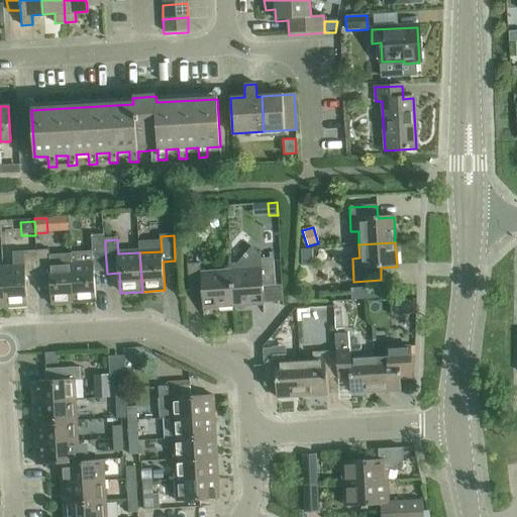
[(263,288),(276,287),(274,260),(262,261),(261,252),(259,252),(251,246),(237,263),(230,263),(230,271),(231,271),(233,309),(265,307),(263,288)]
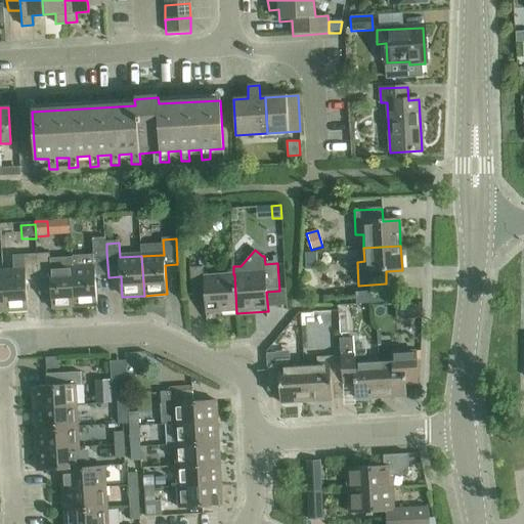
[(94,256),(72,257),(75,308),(97,307),(96,277),(108,277),(106,252),(93,252),(94,256)]
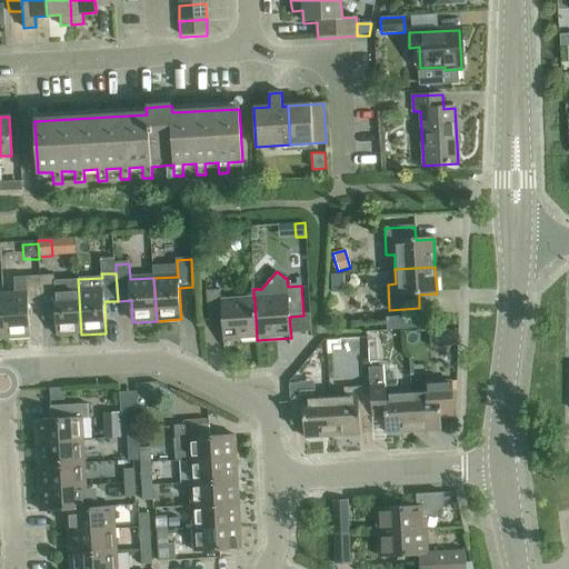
[(56,277),(40,278),(42,306),(56,305),(57,337),(81,335),(78,279),(56,280),(56,277)]
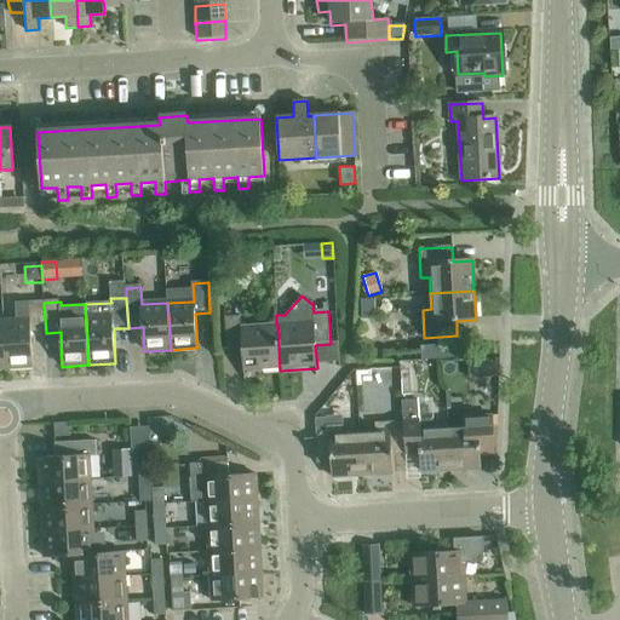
[(18,322),(4,323),(7,369),(34,368),(32,333),(46,333),(44,303),(17,304),(18,322)]
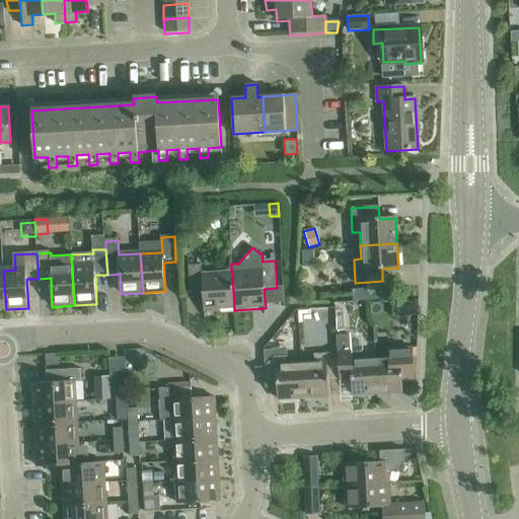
[(204,312),(234,310),(232,272),(231,272),(202,274),(202,266),(189,267),(190,294),(203,293),(204,312)]
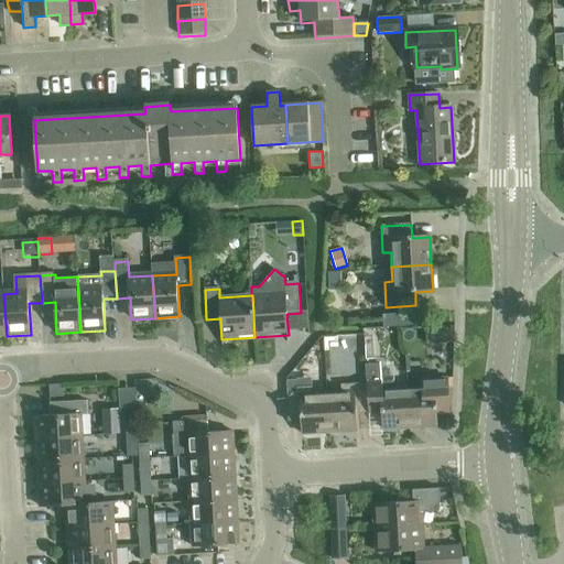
[(413,312),(382,314),(383,326),(414,325),(413,312)]
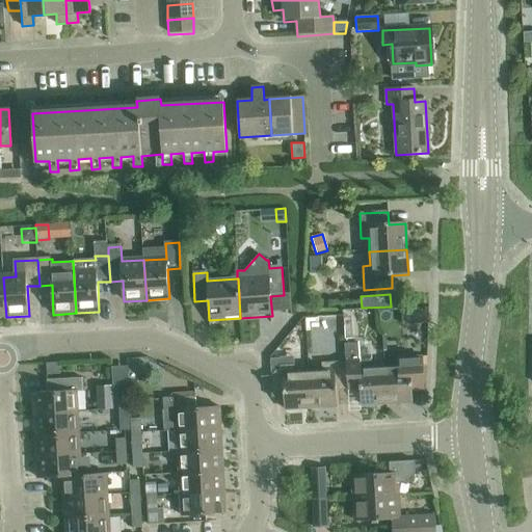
[(426,308),(402,309),(403,324),(427,322),(426,308)]
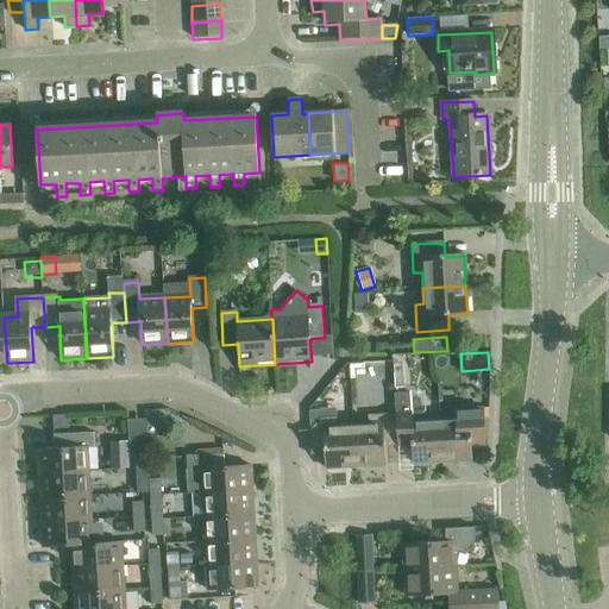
[(409,395),(395,396),(394,396),(395,416),(397,449),(412,447),(413,466),(441,464),(439,422),(425,422),(424,414),(410,415),(409,395)]
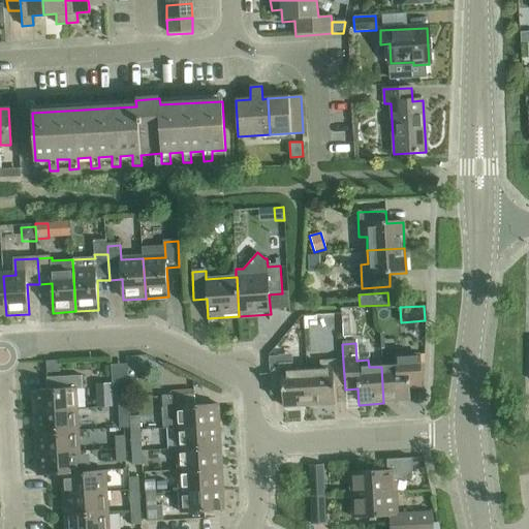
[(278,356),(269,356),(270,375),(278,365),(278,356)]
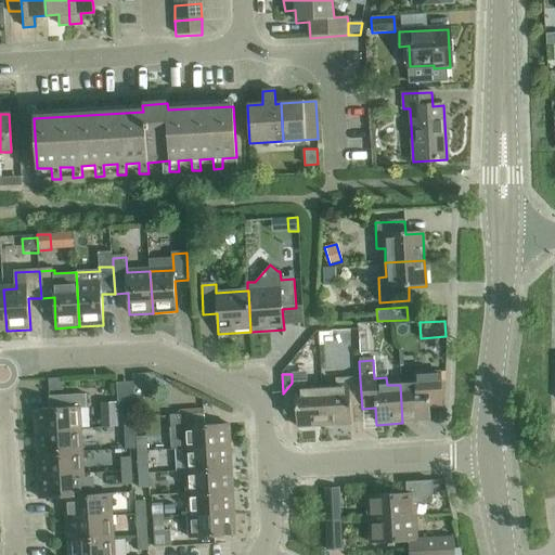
[(414,384),(400,385),(402,423),(429,422),(428,404),(441,403),(440,374),(414,376),(414,384)]
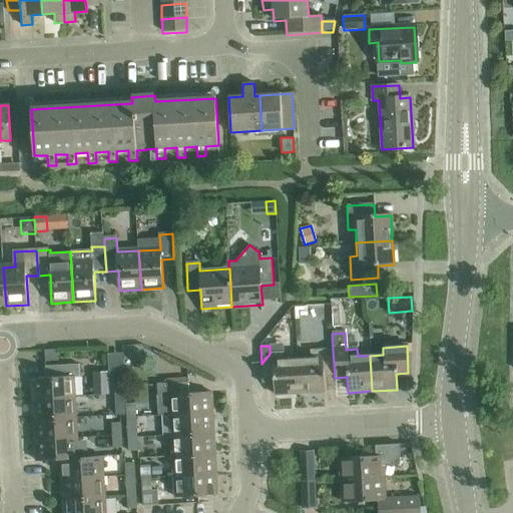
[(56,350),(44,351),(45,361),(57,360),(56,350)]
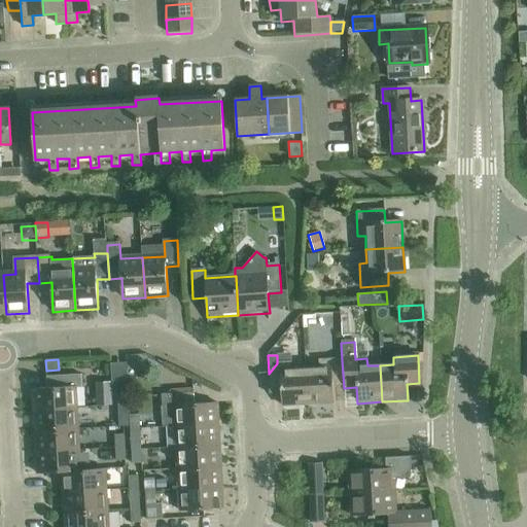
[(330,389),(344,388),(342,360),(318,361),(318,369),(305,370),(307,407),(331,406),(330,389)]
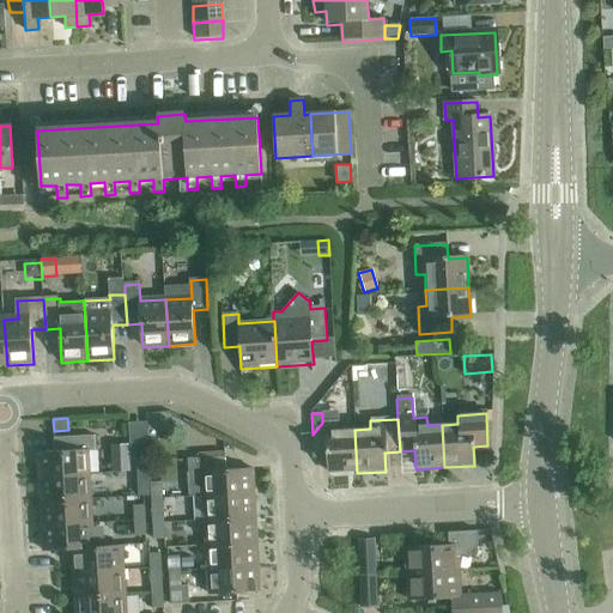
[(311,437),(313,461),(327,460),(328,474),(357,473),(354,430),(339,431),(338,423),(322,423),(313,435),(311,437)]
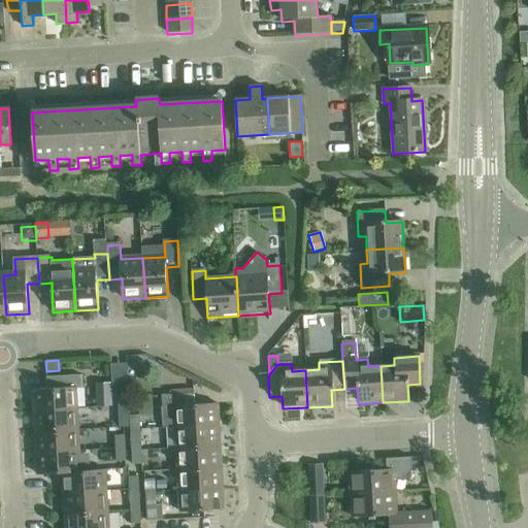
[(34,390),(35,413),(77,410),(76,389),(83,388),(83,375),(47,377),(47,390),(34,390)]
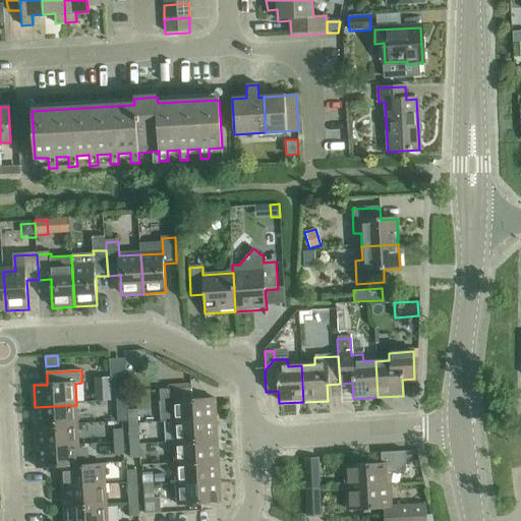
[(94,379),(95,401),(110,401),(109,378),(94,379)]
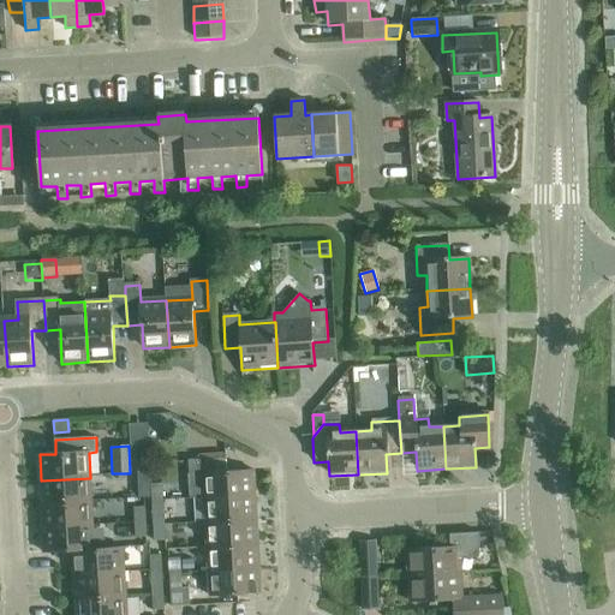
[(148,459),(136,459),(138,496),(150,495),(148,459)]
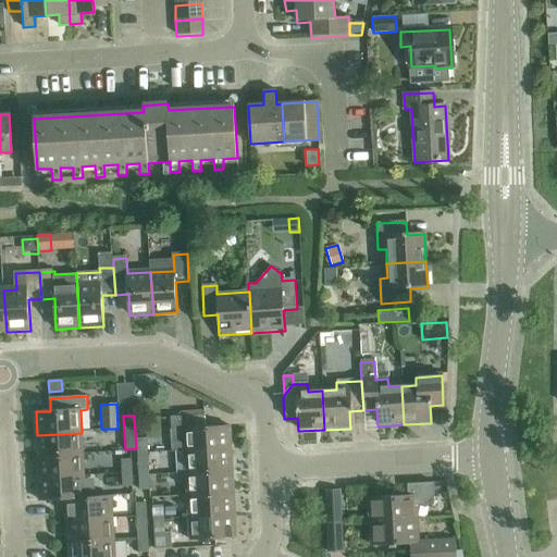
[(173,453),(186,453),(231,450),(230,428),(206,429),(205,417),(171,419),(173,453)]
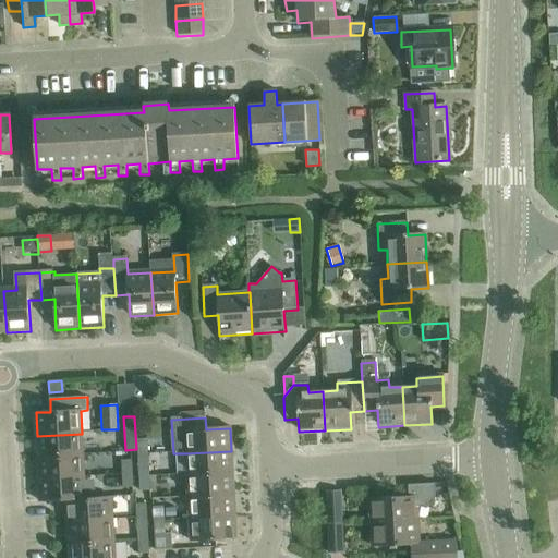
[(37,436),(38,459),(84,456),(82,434),(37,436)]
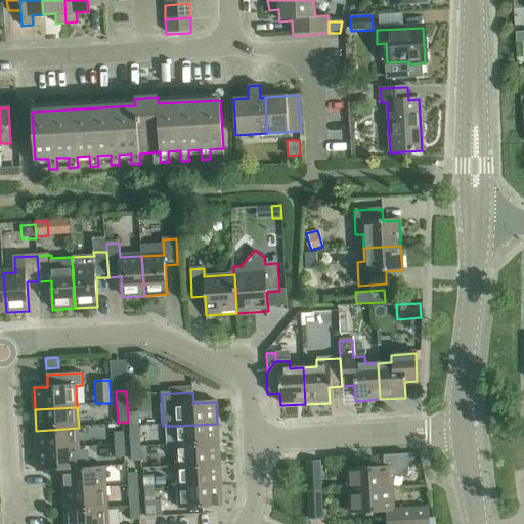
[(129,411),(129,428),(139,428),(139,411),(129,411)]
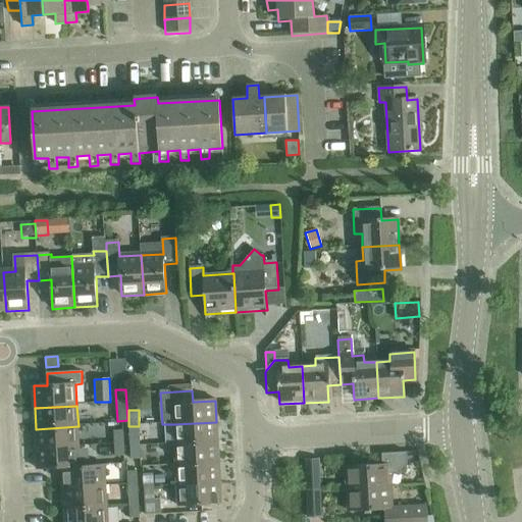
[(174,424),(175,445),(217,442),(216,422),(174,424)]
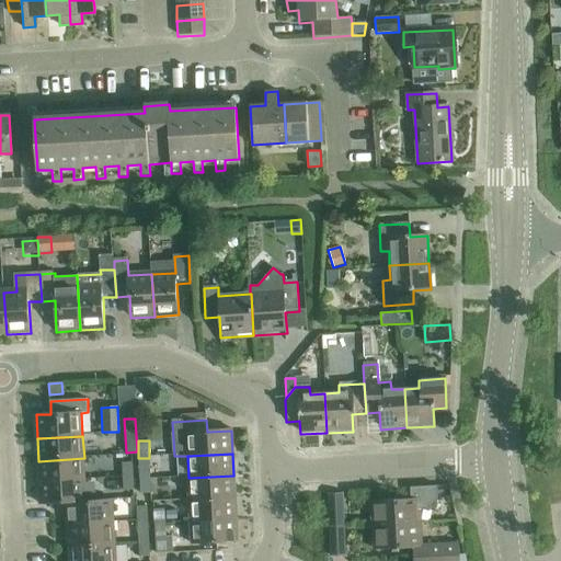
[(38,461),(39,483),(86,481),(84,458),(38,461)]
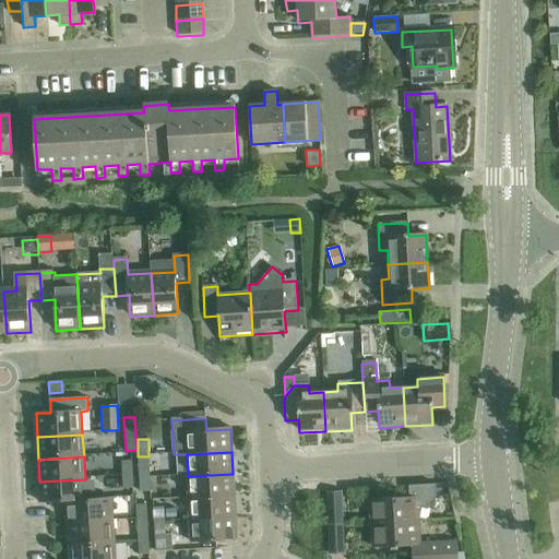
[(150,479),(149,456),(138,456),(139,479),(150,479)]
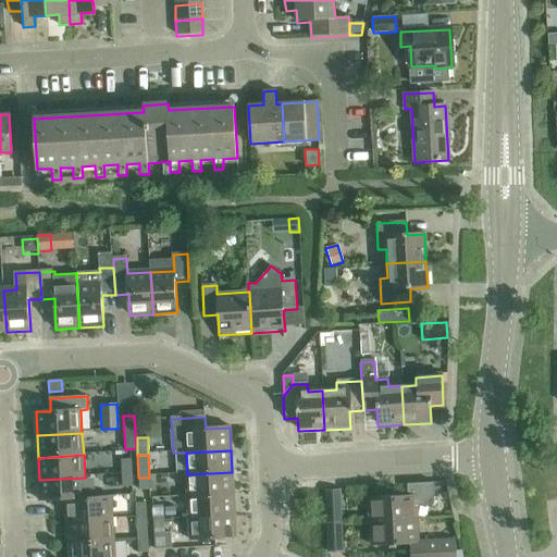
[(121,459),(121,475),(133,474),(132,458),(121,459)]
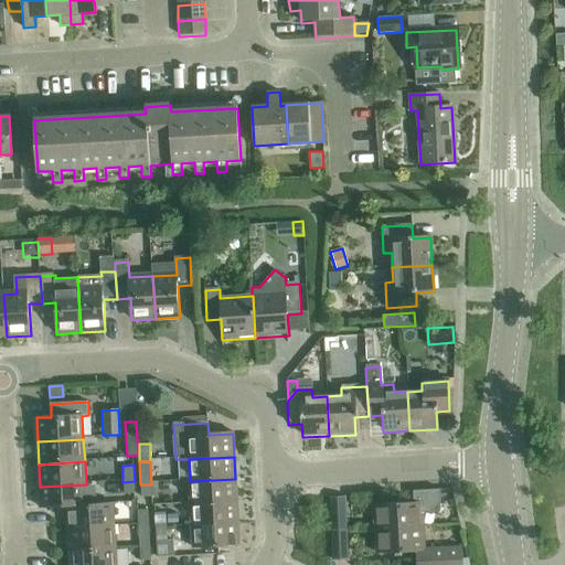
[(190,481),(191,504),(236,501),(235,479),(190,481)]
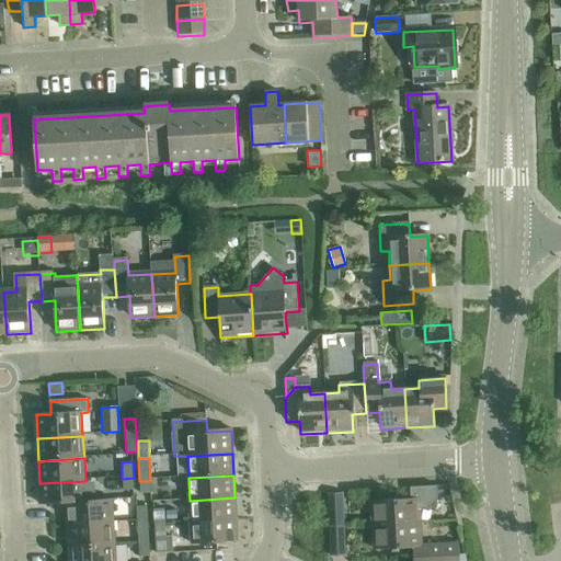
[(123,490),(134,490),(134,478),(122,479),(123,490)]
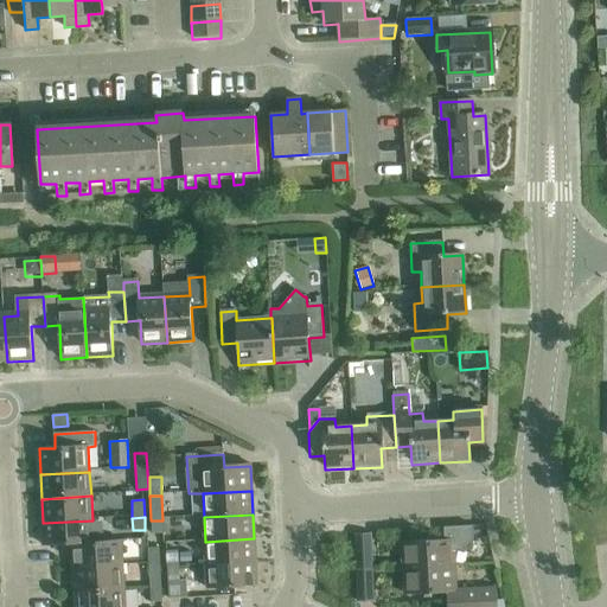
[(44,547),(74,545),(74,544),(94,542),(94,541),(93,521),(43,523),(44,547)]
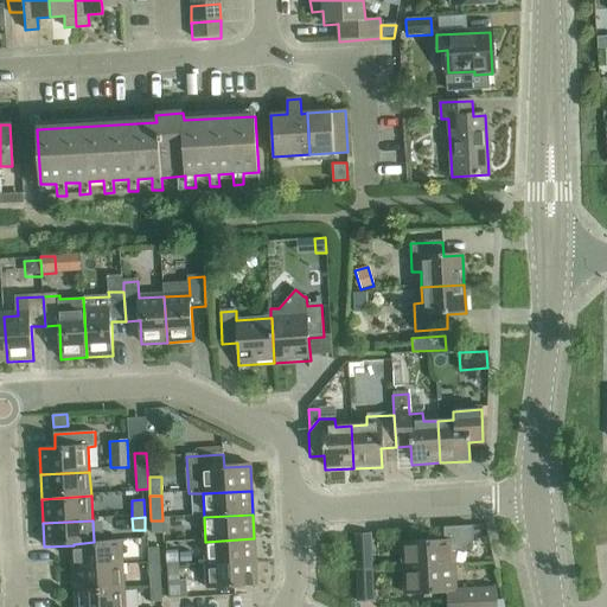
[(164,532),(163,521),(151,521),(152,534),(164,532)]
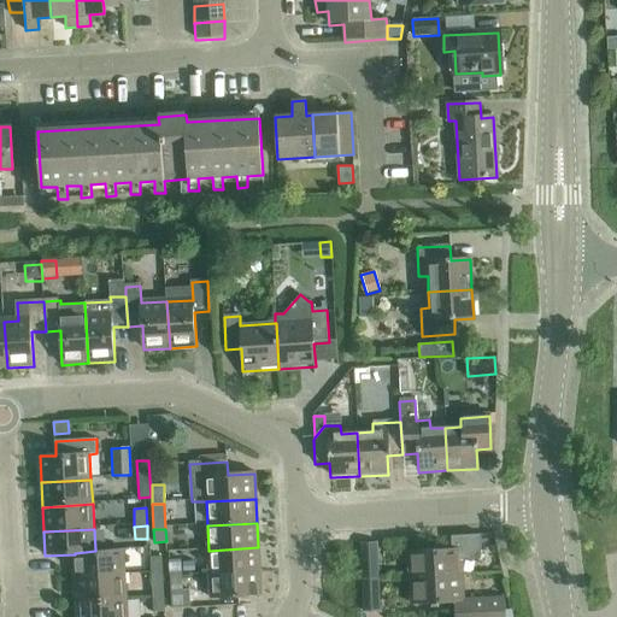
[(451,551),(409,553),(410,579),(459,576),(459,563),(476,562),(481,556),(480,536),(450,538),(451,551)]
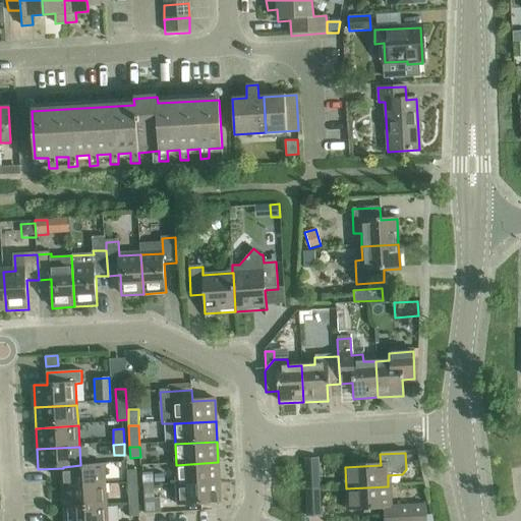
[(304,461),(305,490),(319,490),(317,461),(304,461)]
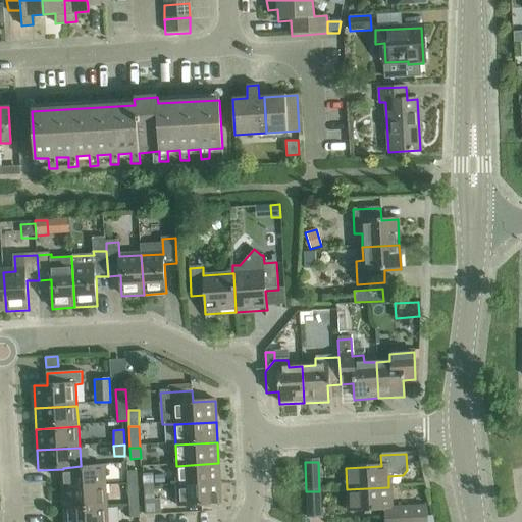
[(176,466),(178,486),(219,484),(218,463),(176,466)]
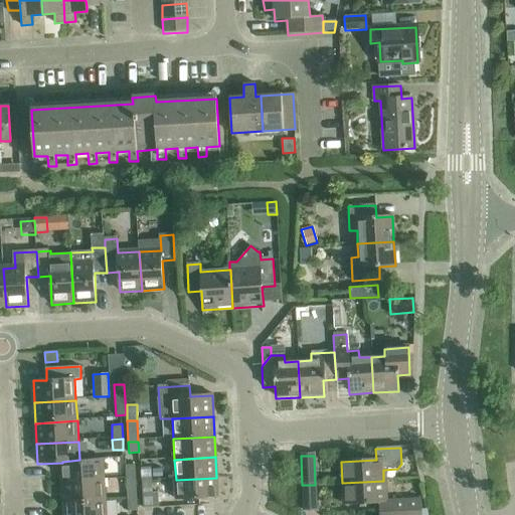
[(62,462),(62,463),(63,483),(104,480),(103,458),(79,459),(79,460),(62,462)]
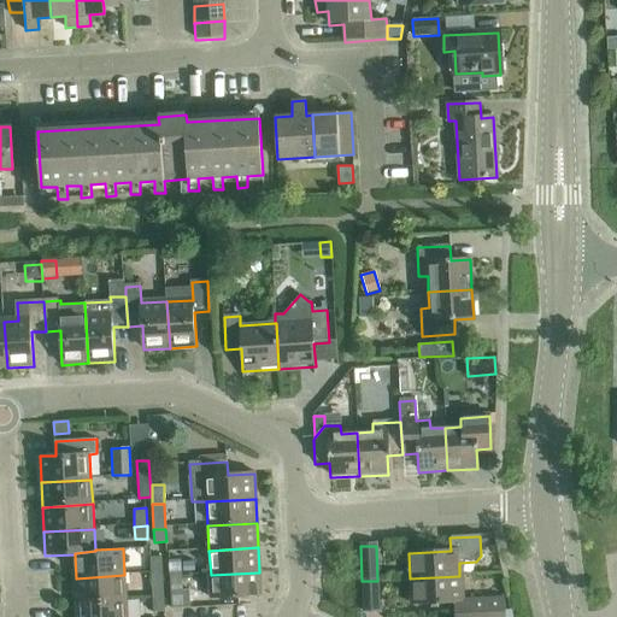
[(150,557),(151,574),(163,574),(162,557),(150,557)]
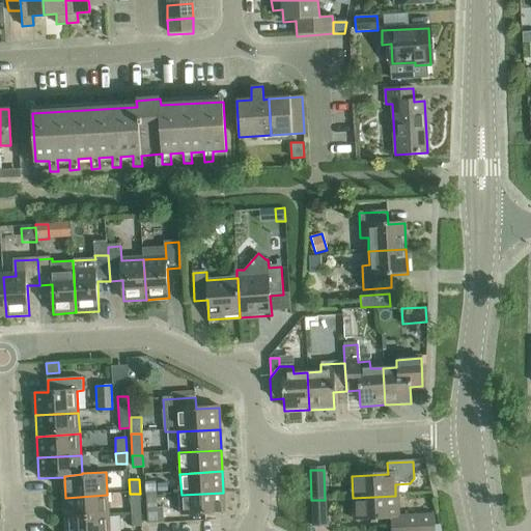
[(147,496),(147,497),(157,496),(156,481),(145,481),(145,496),(147,496)]
